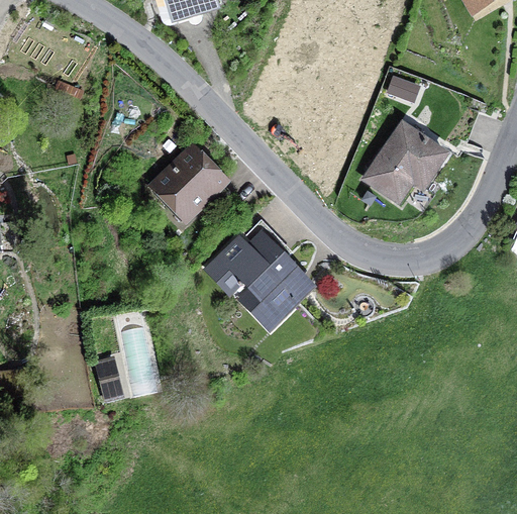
[(157,0),(161,12),(164,17),(168,18),(173,17),(188,11),(191,15),(193,16),(195,16),(199,15),(200,13),(202,10),(201,5),(218,0),(157,0)]
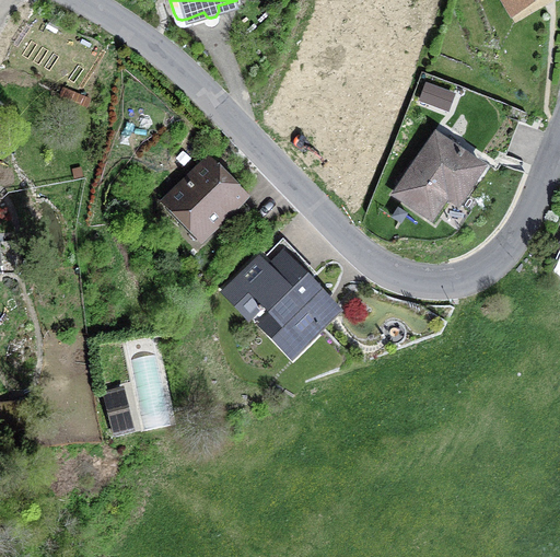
[(500,0),(511,16),(539,0),(500,0)]
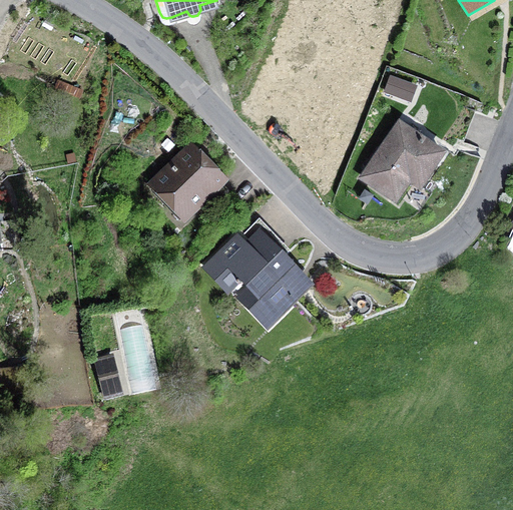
[(411,101),(417,83),(390,73),(383,91),(411,101)]
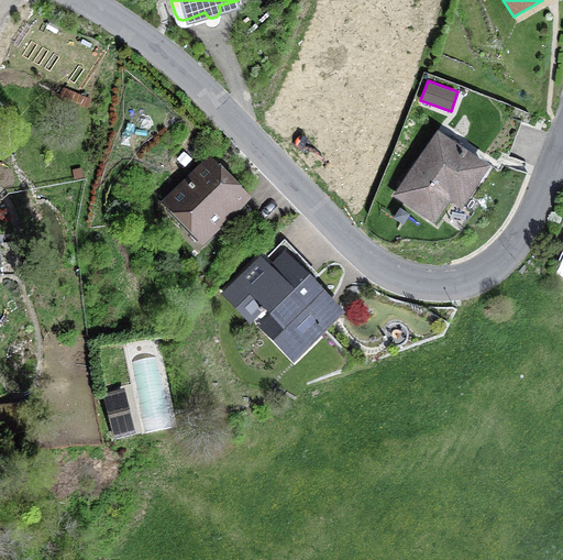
[(435,222),(451,200),(462,207),(492,165),(438,129),(393,194),(435,222)]
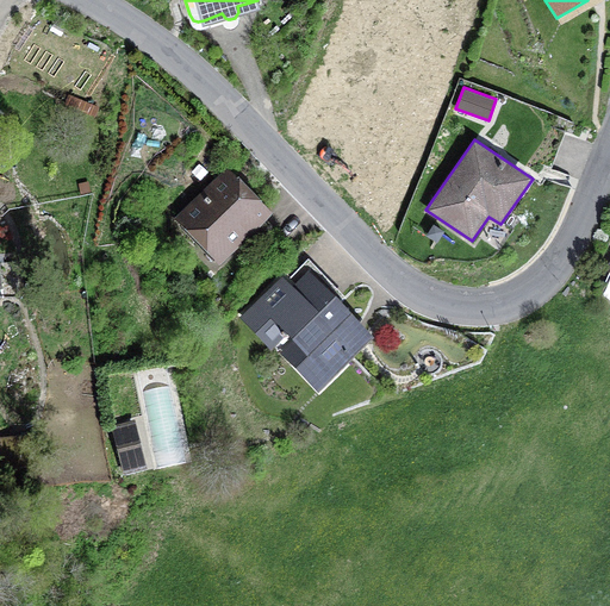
[(221,264),(273,212),(228,164),(174,217),(221,264)]
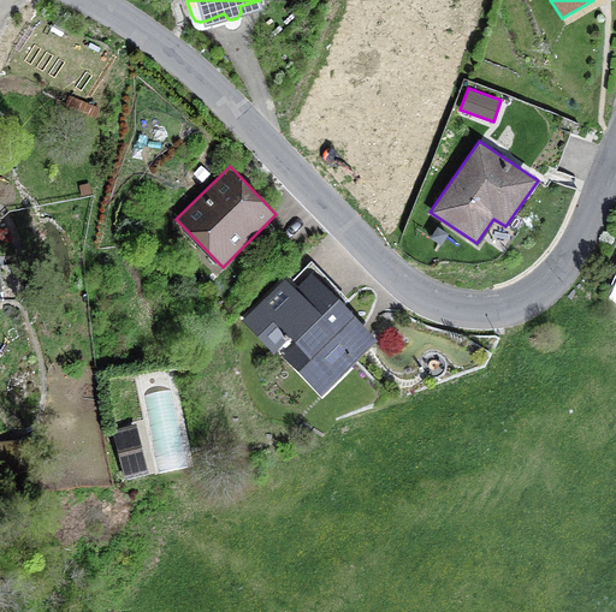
[(449,232),(437,225),(430,237),(442,244),(449,232)]
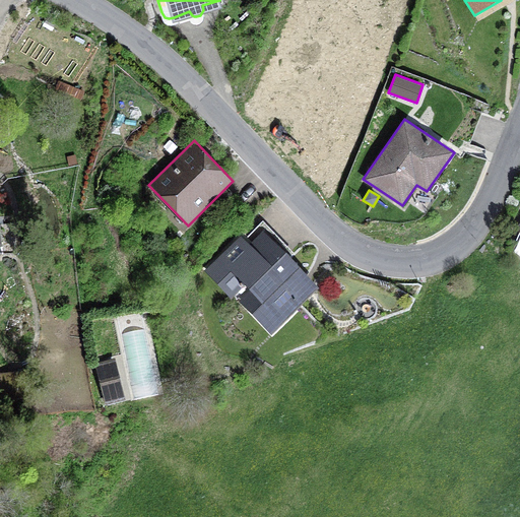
[(271,334),(319,287),(288,257),(295,252),(262,219),(244,237),(240,234),(236,238),(234,236),(201,266),(232,297),(243,285),(247,289),(238,300),(271,334)]
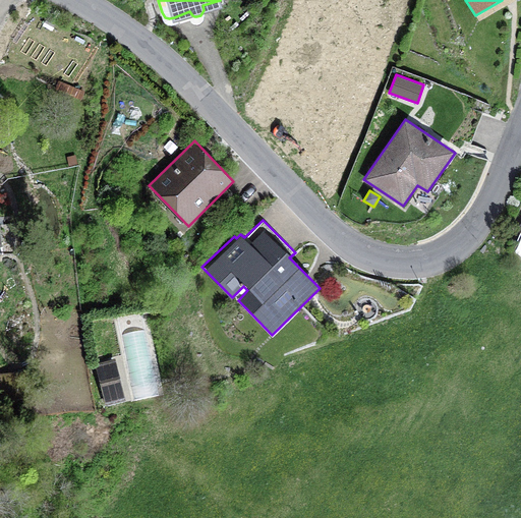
[(115,356),(95,361),(104,402),(124,398),(115,356)]
